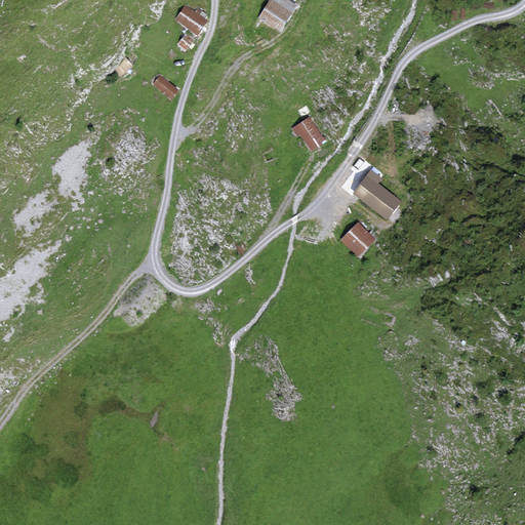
[(296,5),(288,0),(269,0),(258,17),(280,32),(296,5)]
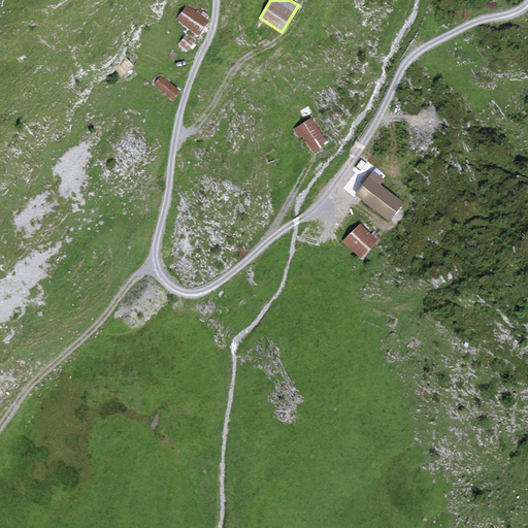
[(187,6),(177,20),(200,36),(210,22),(205,19),(208,14),(199,8),(196,12),(187,6)]
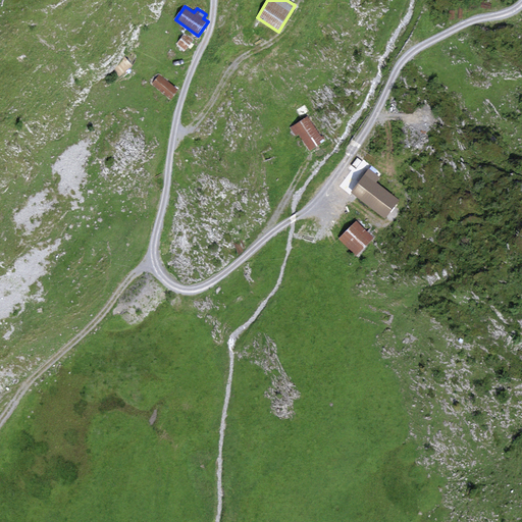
[(185,35),(176,44),(186,51),(193,41),(185,35)]
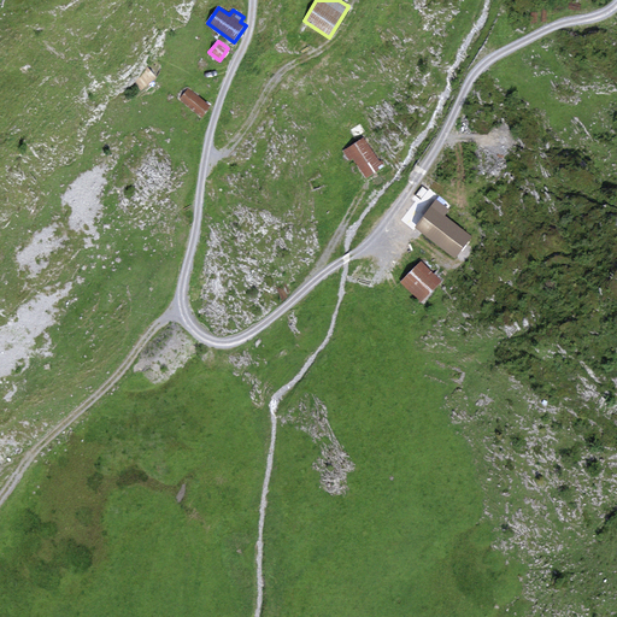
[(157,80),(147,66),(134,83),(141,92),(157,80)]
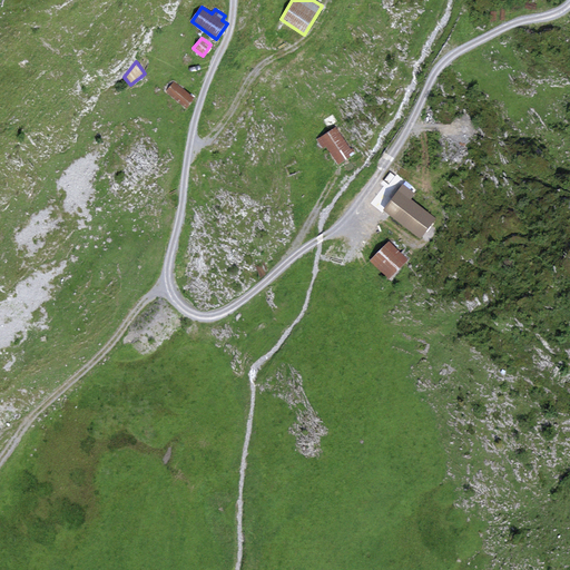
[(174,82),(165,92),(186,109),(195,99),(174,82)]
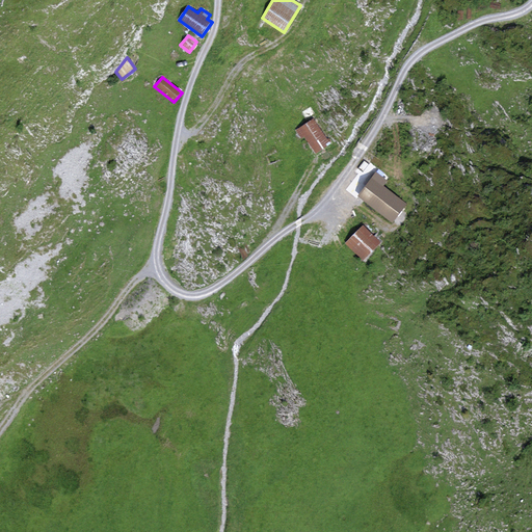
[(300,110),(306,121),(317,114),(312,105),(300,110)]
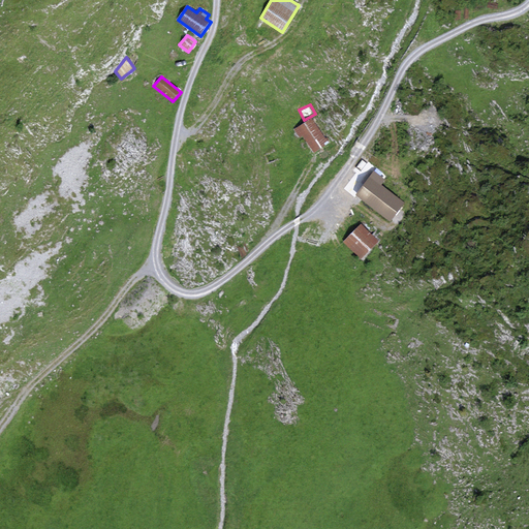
[(299,137),(303,135),(314,152),(329,143),(312,117),(293,129),(299,137)]
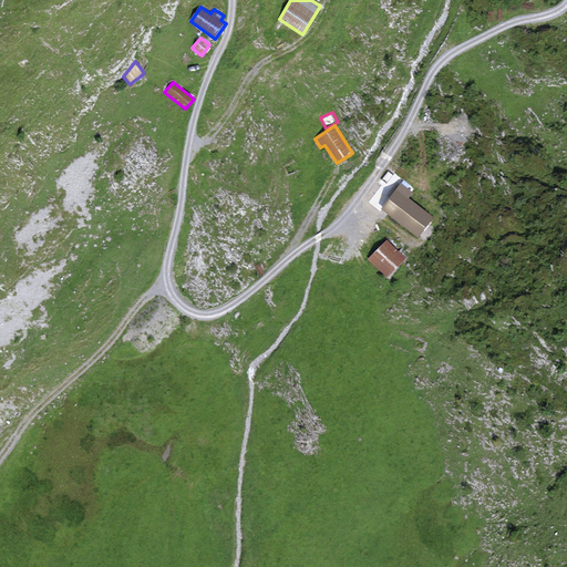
[(401,183),(380,208),(418,238),(433,218),(409,197),(413,193),(401,183)]
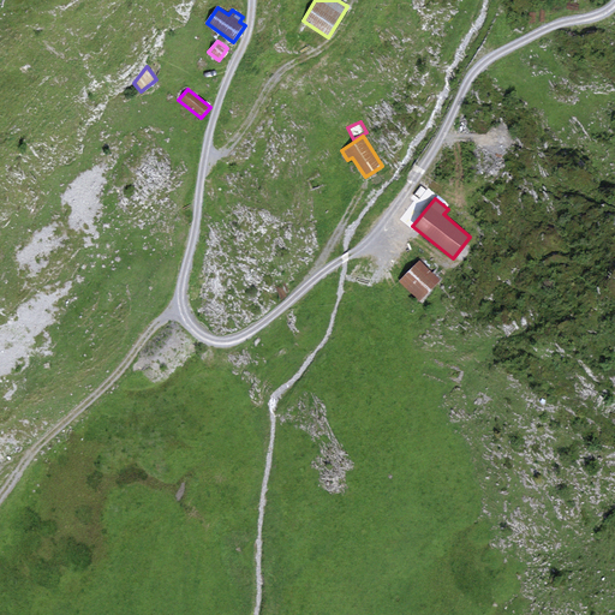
[(419,260),(399,280),(421,300),(441,280),(419,260)]
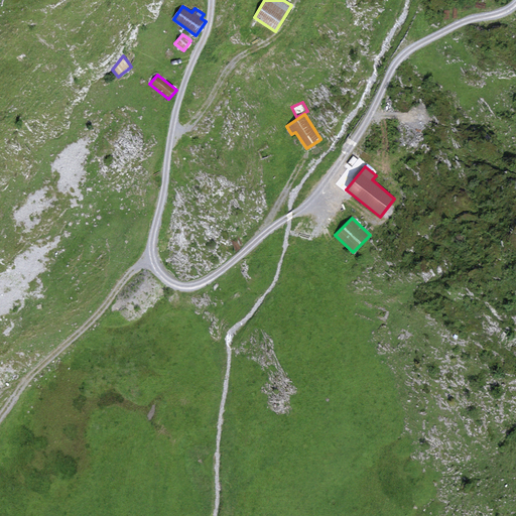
All buildings are outlined.
